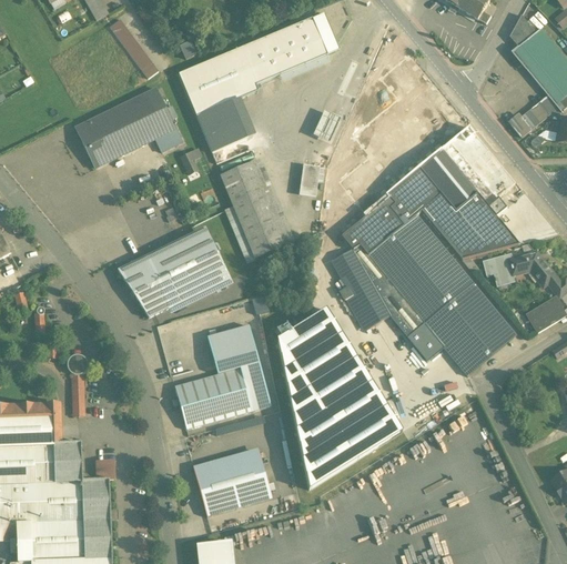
[(109,12),(101,0),(87,0),(97,19),(109,12)]
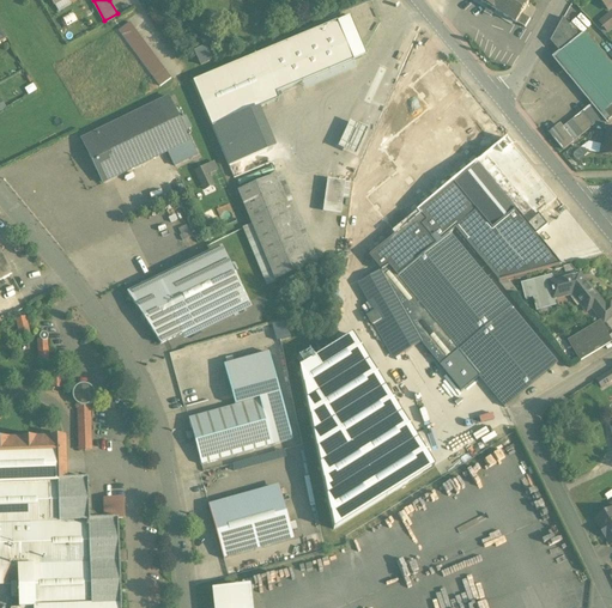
[(485,0),(497,7),(517,19),(523,11),(529,0),(485,0)]
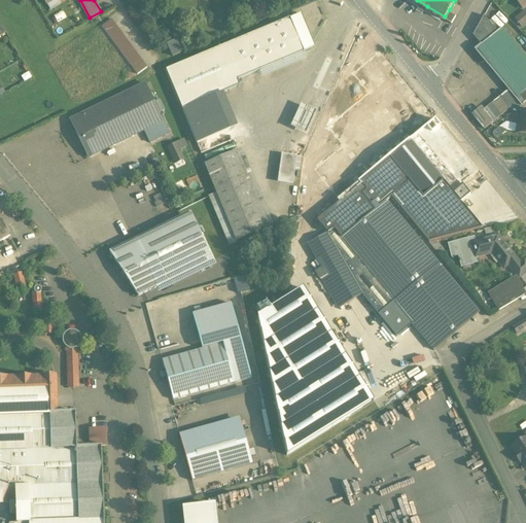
[(523,24),(525,22),(525,8),(517,15),(523,24)]
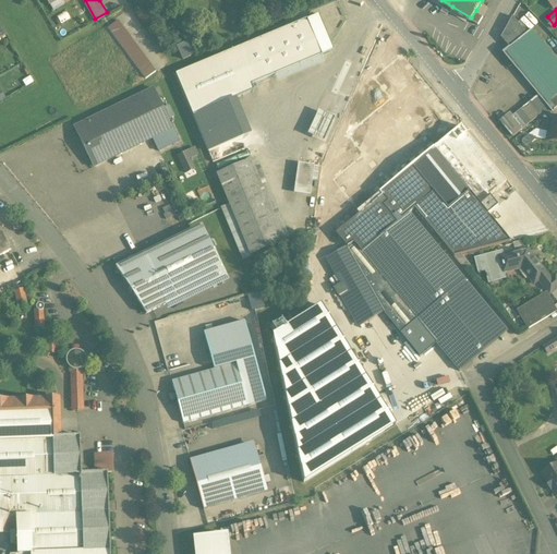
[(483,14),(476,10),(471,17),(479,22),(483,14)]
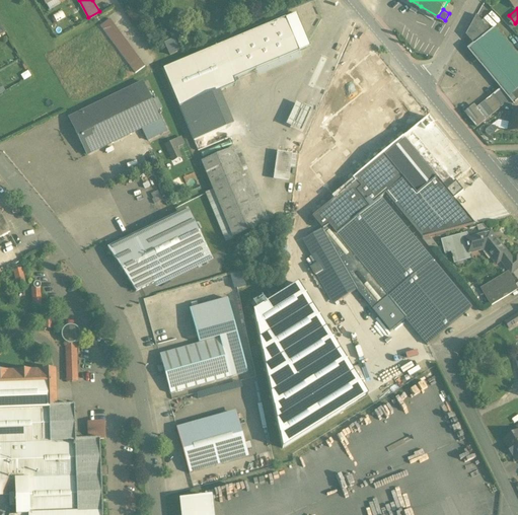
[(297,10),(286,14),(300,48),(311,44),(297,10)]
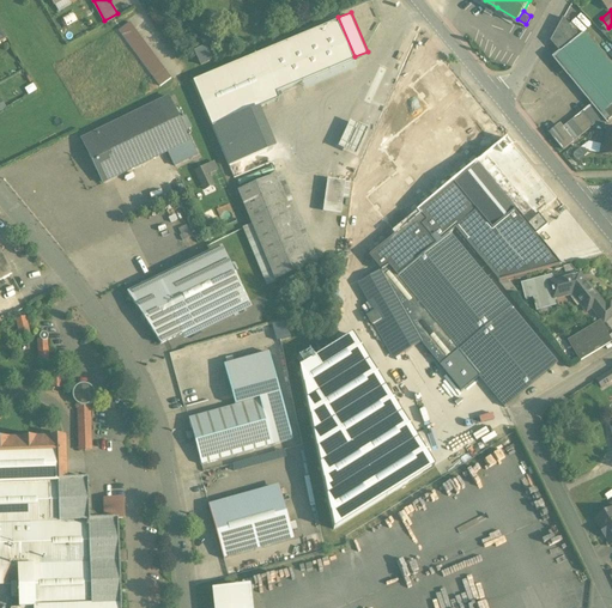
[(564,16),(552,40),(562,49),(580,35),(564,16)]
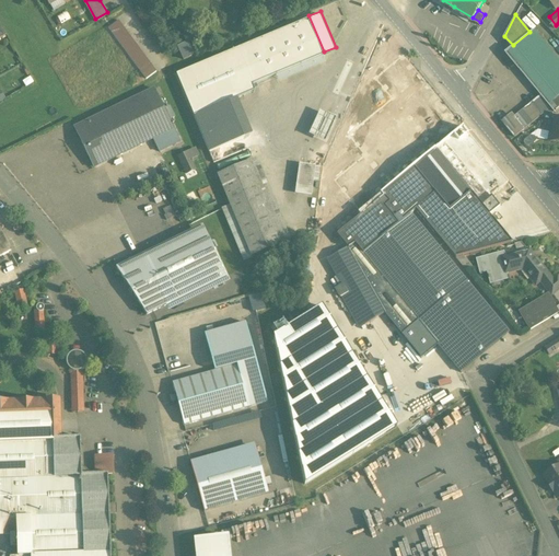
[(309,15),(237,45),(253,81),(324,51),(309,15)]
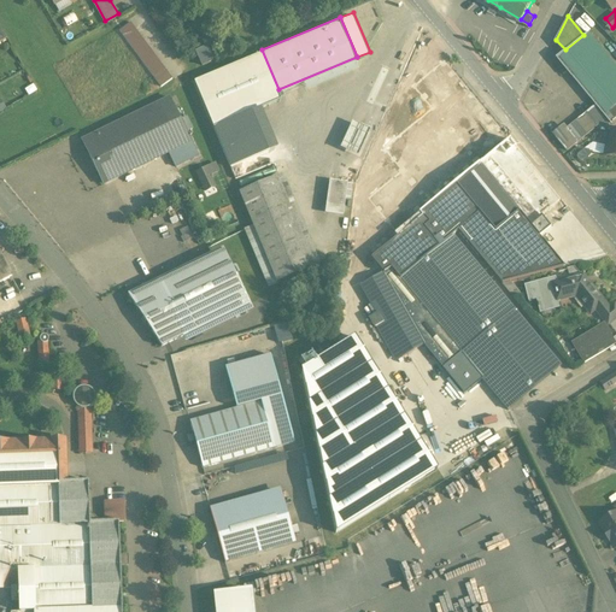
[(172,75),(132,18),(119,27),(162,83),(172,75)]
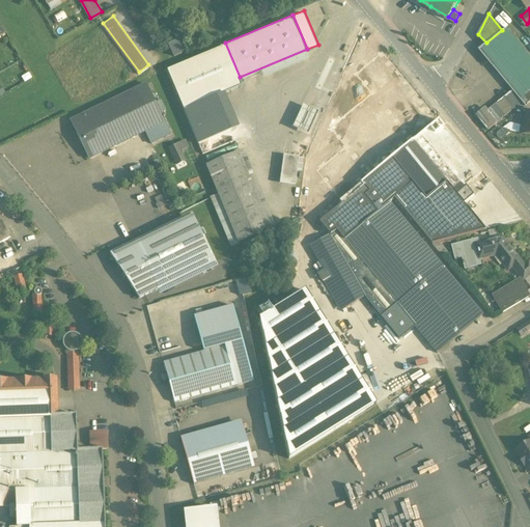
[(529,56),(505,27),(502,30),(486,43),(476,51),(485,61),(489,58),(523,99),(527,104),(529,101),(529,56)]
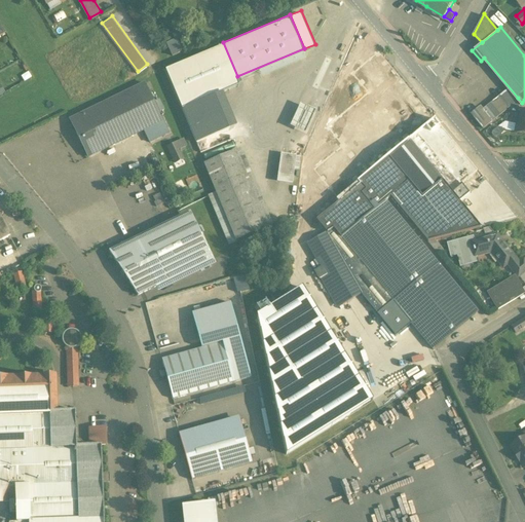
[(177,37),(166,41),(173,52),(182,48),(177,37)]
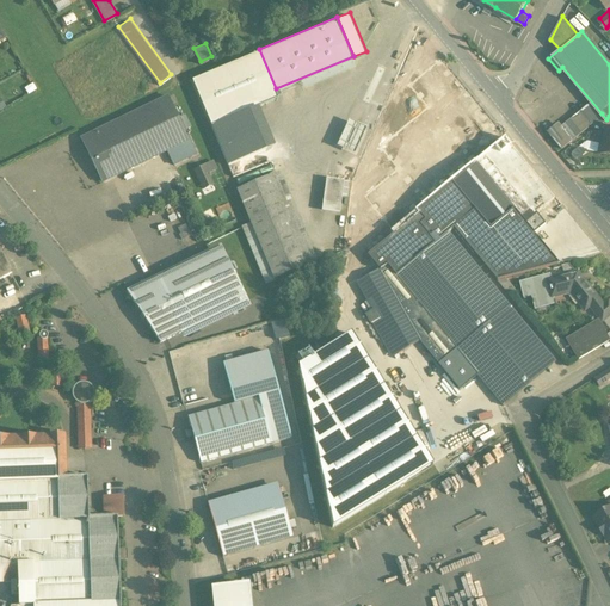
[(193,76),(213,123),(258,104),(278,96),(276,88),(259,49),(193,76)]
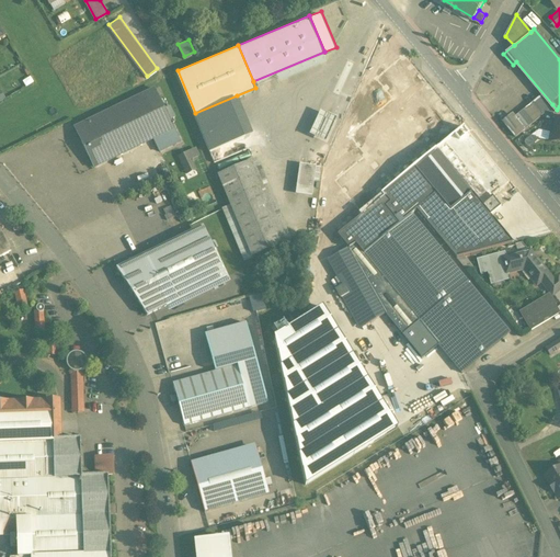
[(155,86),(75,125),(94,165),(153,136),(160,149),(180,138),(155,86)]
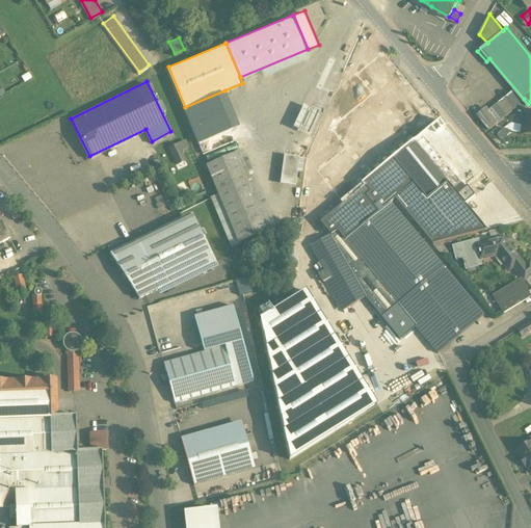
[(514,87),(489,109),(486,107),(478,114),(489,127),(524,99),(514,87)]
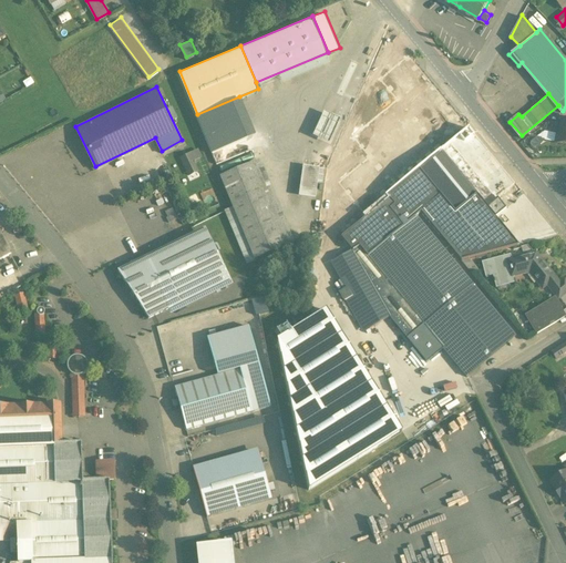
[(239,96),(197,114),(213,151),(255,133),(239,96)]
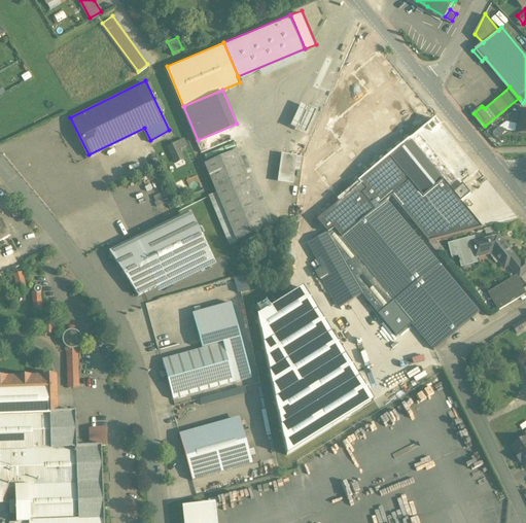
[(302,101),(291,124),(306,131),(316,108),(302,101)]
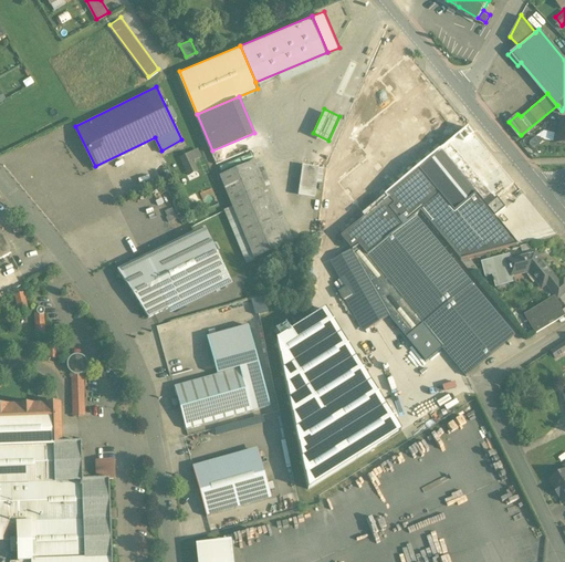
[(564,115),(562,115),(560,132),(556,131),(555,138),(554,138),(554,139),(564,141),(564,115)]
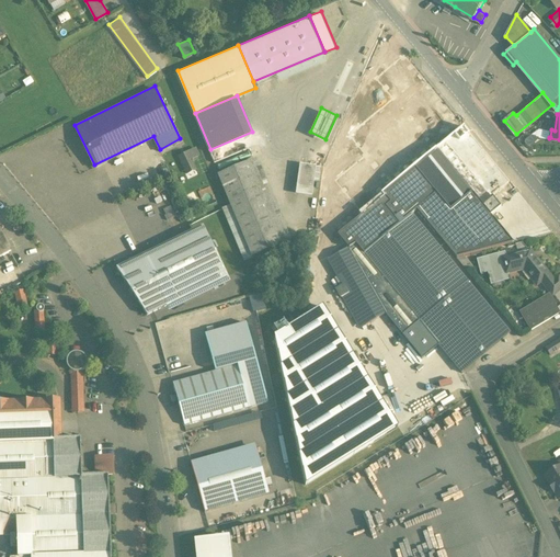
[(509,180),(464,125),(415,165),(449,206),(470,190),(478,199),(487,191),(490,195),(492,193),(509,180)]
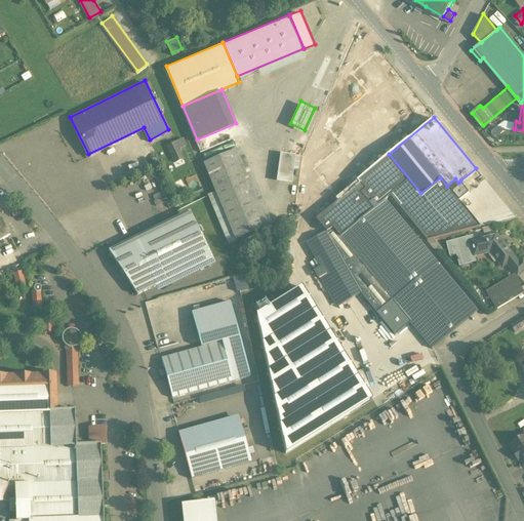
[(168,141),(174,159),(187,155),(183,144),(189,142),(187,134),(168,141)]
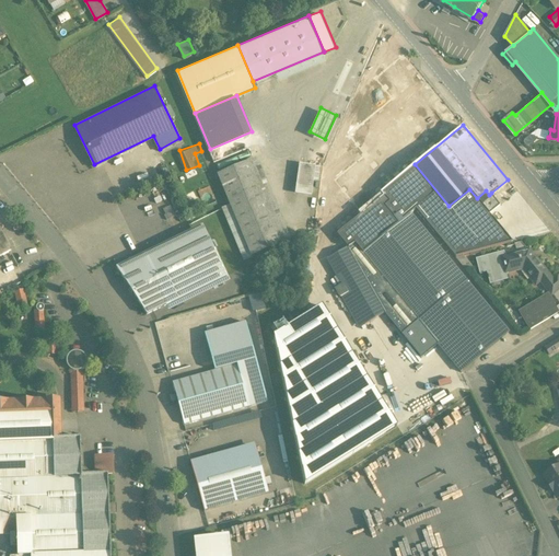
[(282,241),(248,159),(218,171),(252,253),(282,241)]
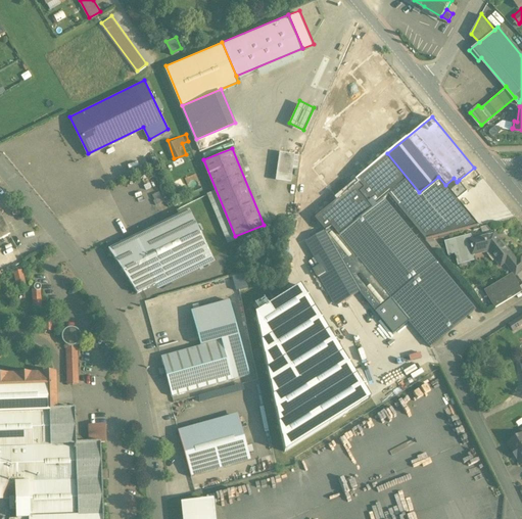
[(294,152),(280,150),(276,174),(291,176),(294,152)]
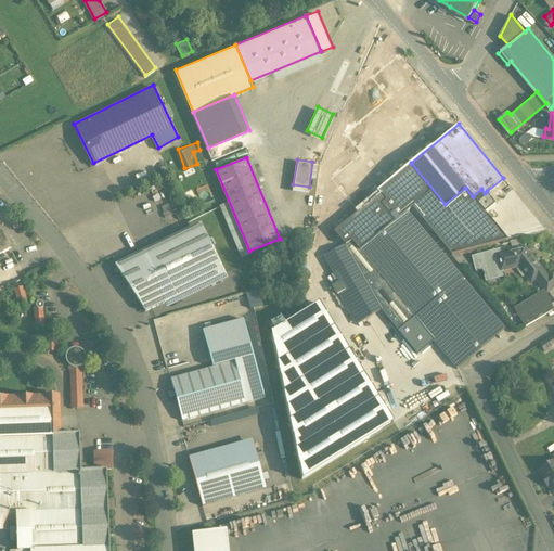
[(465,188),(445,204),(411,163),(398,173),(403,179),(388,191),(384,186),(378,190),(385,197),(381,202),(395,218),(407,208),(412,204),(451,252),(507,236),(485,209),(494,201),(487,191),(485,193),(481,189),(473,196),(465,188)]
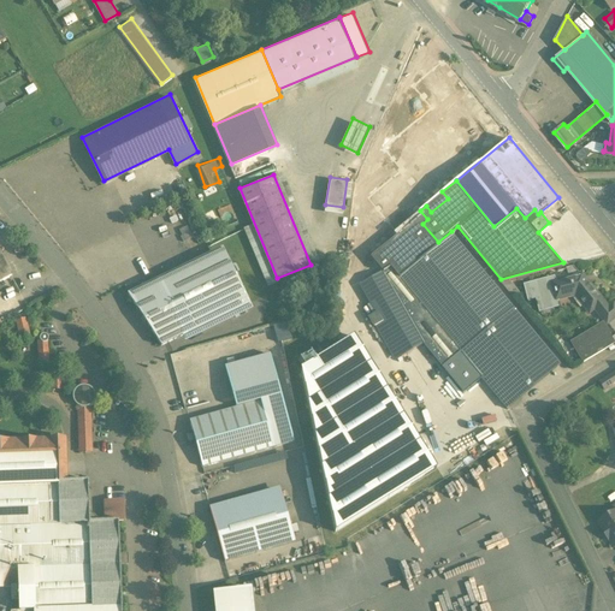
[(415,217),(370,254),(382,268),(391,264),(400,273),(438,242),(423,224),(427,219),(420,211),(419,209),(413,214),(415,217)]
